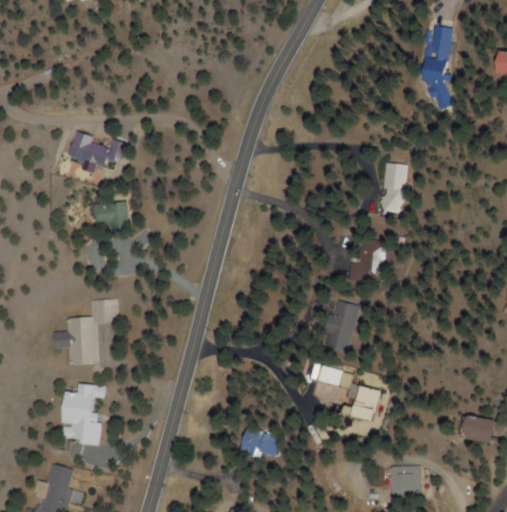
[(456,28),(430,24),(421,83),(436,85),(433,105),(445,107),(456,28)]
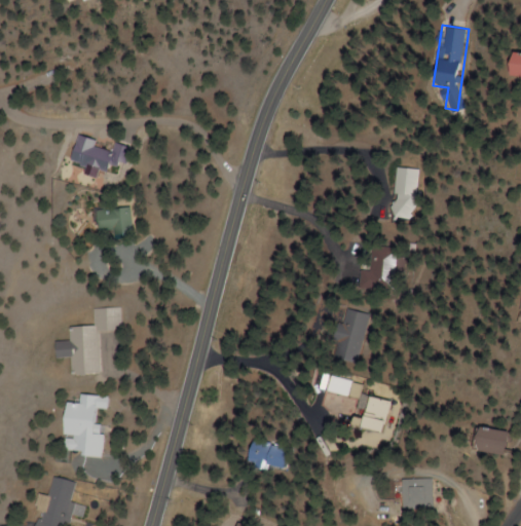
[(504,49),(500,75),(520,77),(520,52),(504,49)]
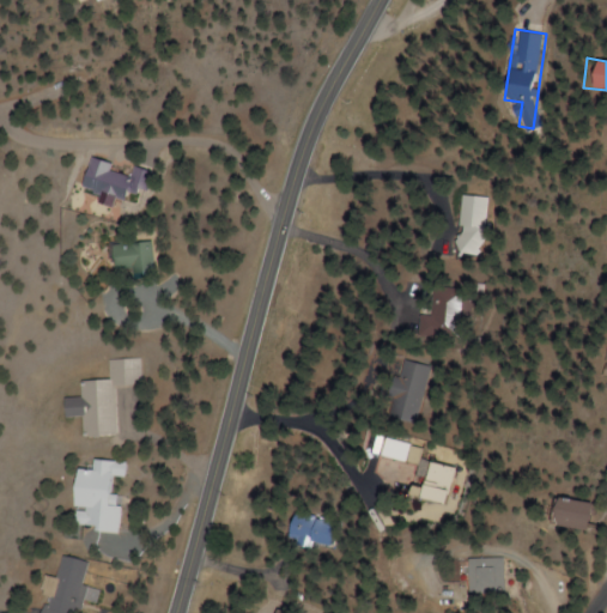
[(150,173),(132,168),(128,177),(108,171),(109,164),(87,158),(79,189),(121,200),(125,188),(144,194),(150,173)]
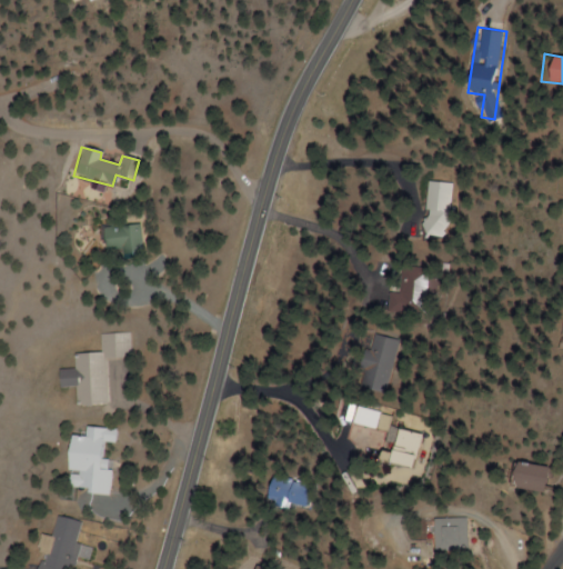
[(450,237),(453,182),(428,181),(424,236),(450,237)]
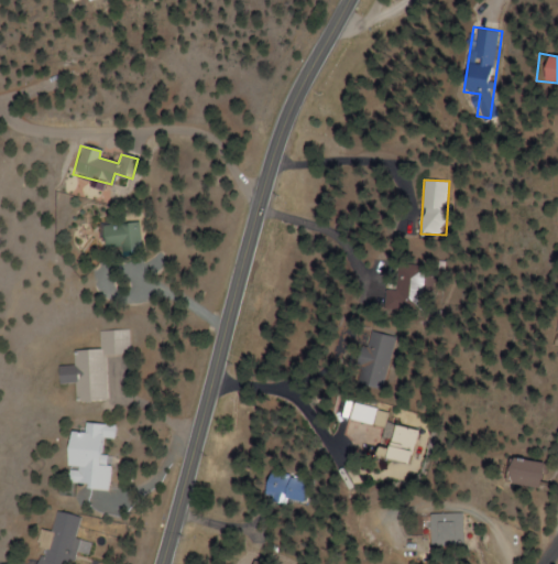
[(137,247),(137,224),(101,224),(101,247),(137,247)]
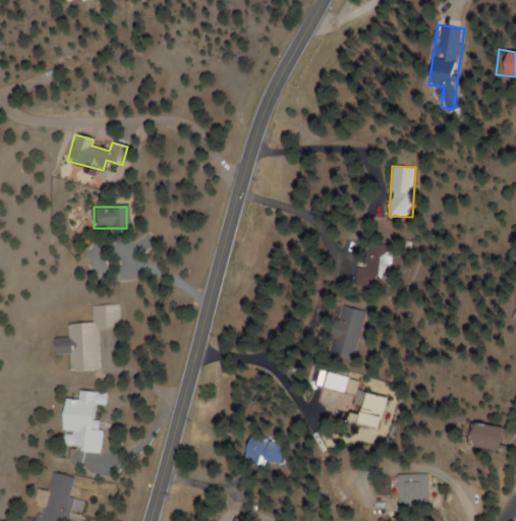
[(359,268),(355,286),(389,292),(397,249),(373,245),(367,269),(359,268)]
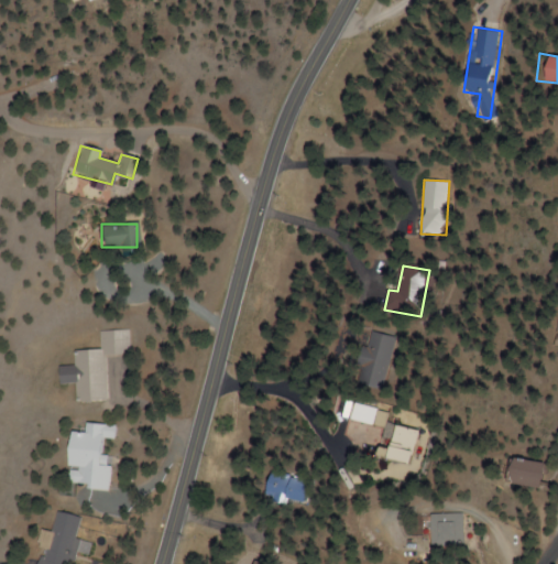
[(107,356),(132,356),(131,329),(102,329),(102,349),(77,350),(77,366),(58,366),(59,384),(77,384),(77,401),(107,401),(107,356)]
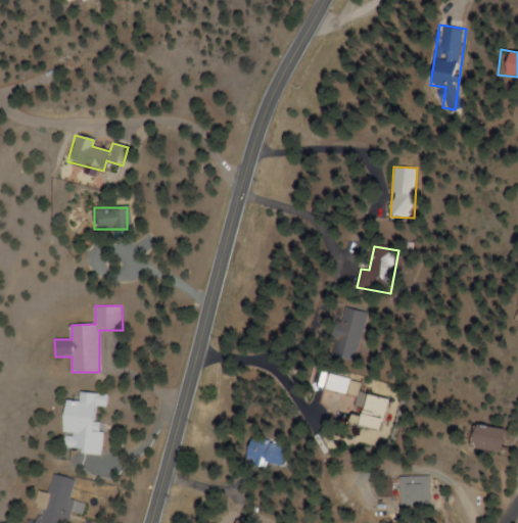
[(369,313),(346,306),(335,355),(358,361),(369,313)]
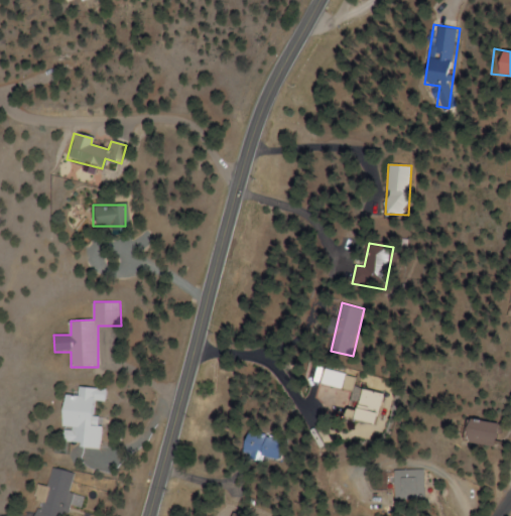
[(352,393),(357,376),(323,368),(318,385),(352,393)]
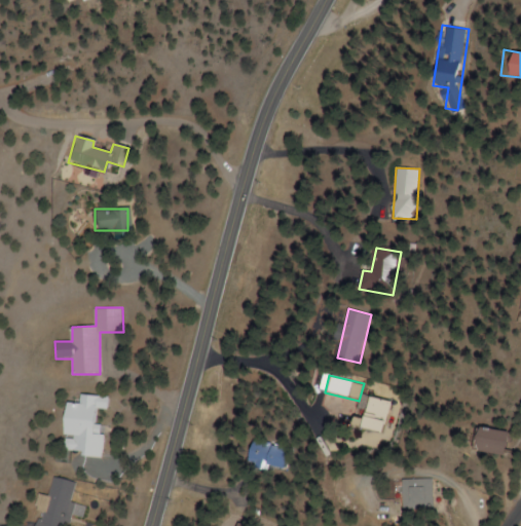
[(109,397),(79,393),(78,403),(63,402),(59,453),(101,457),(103,434),(96,433),(98,410),(107,410),(109,397)]
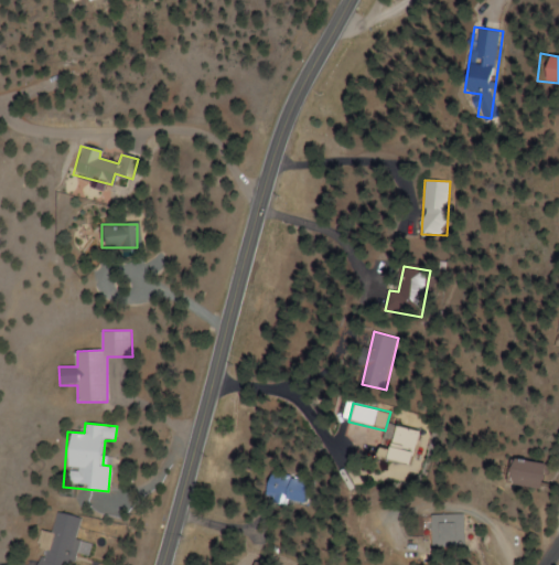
[(384,459),(411,466),(419,430),(391,425),(384,459)]
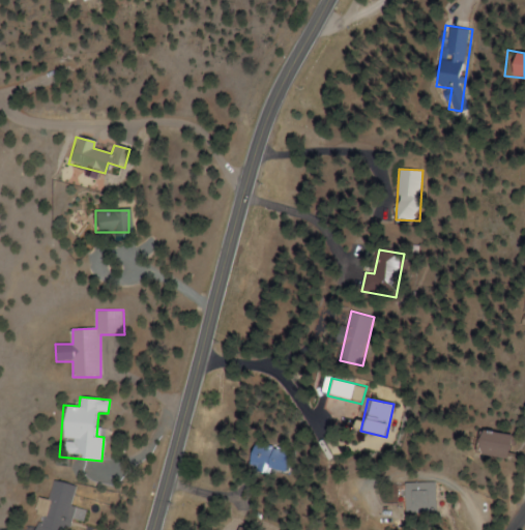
[(515,437),(482,429),(475,452),(508,461),(515,437)]
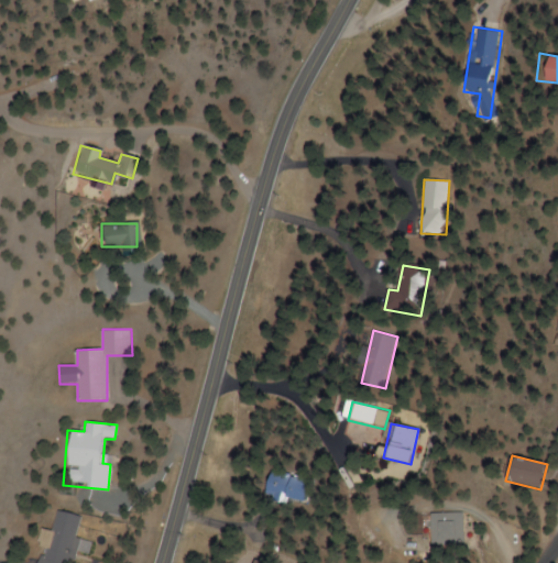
[(299,505),(308,483),(272,468),(263,492),(299,505)]
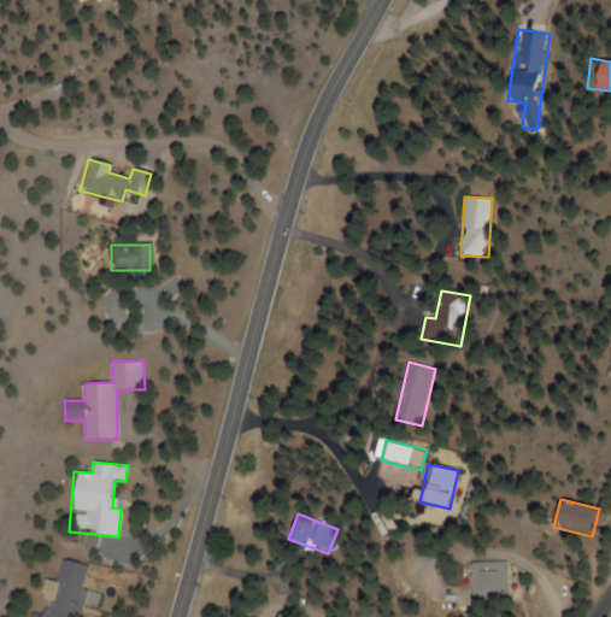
[(74,616),(86,565),(62,560),(56,583),(43,580),(37,600),(45,601),(41,616),(74,616)]
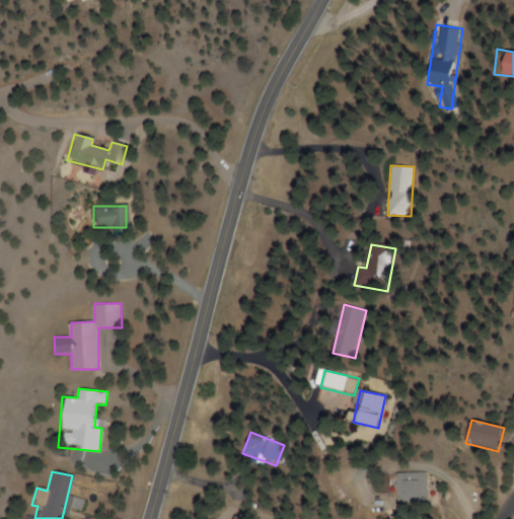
[(398,502),(431,502),(431,473),(398,473),(398,502)]
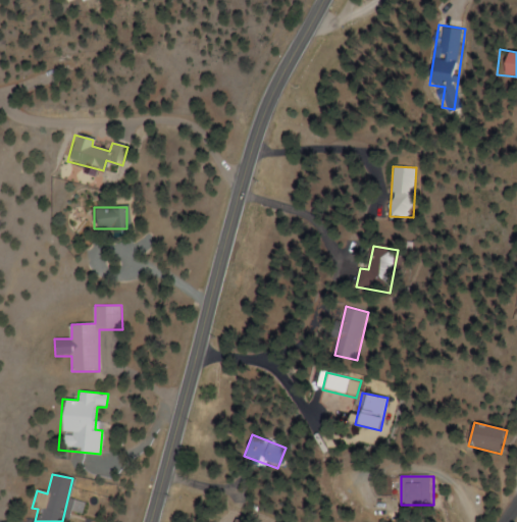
[(237,487),(238,502),(250,501),(249,485),(237,487)]
